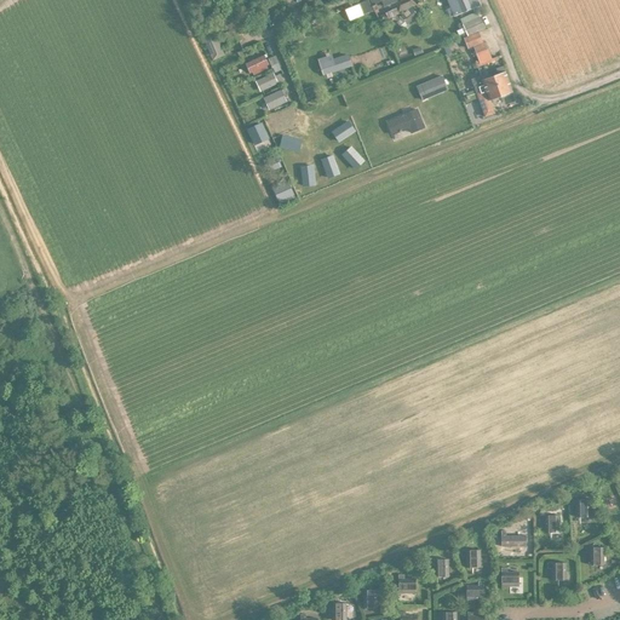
[(236,5),(234,0),(233,0),(227,3),(225,0),(222,0),(219,1),(225,13),(231,11),(230,7),(236,5)]
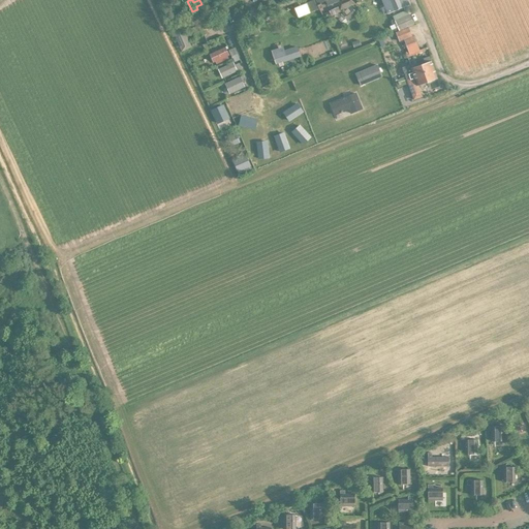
[(309,0),(306,1),(305,2),(309,11),(316,8),(311,0),(309,0)]
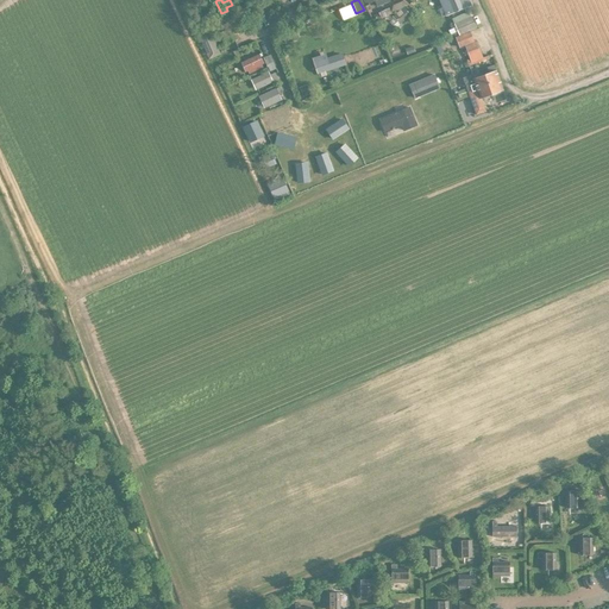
[(359,0),(366,12),(370,11),(366,4),(371,1),(372,2),(374,1),(372,0),(359,0)]
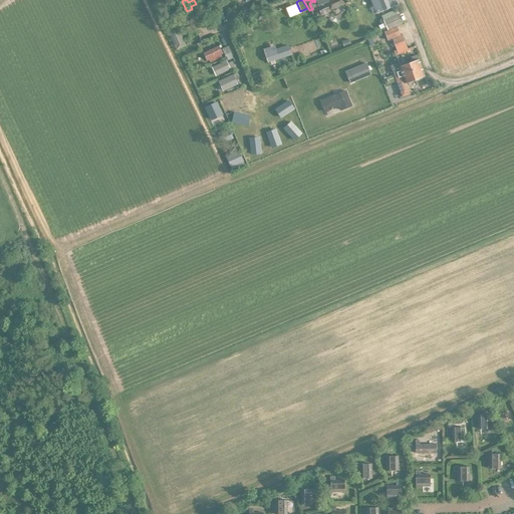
[(330,3),(329,9),(342,4),(337,0),(330,3)]
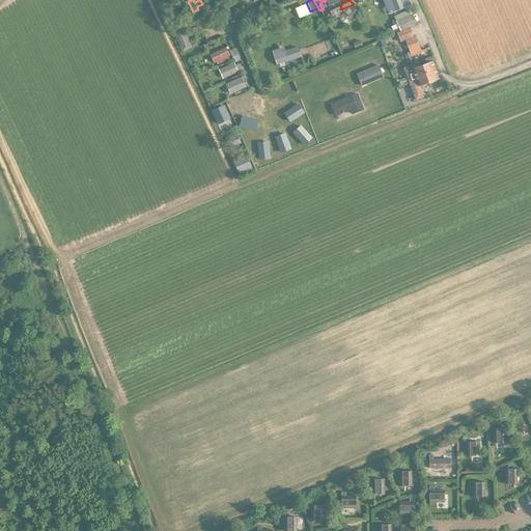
[(381,0),(387,14),(391,11),(409,5),(407,0),(381,0)]
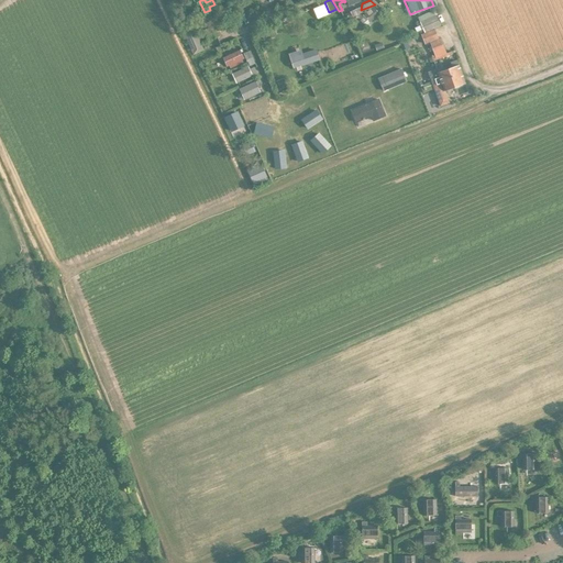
[(231,7),(223,2),(214,14),(221,20),(231,7)]
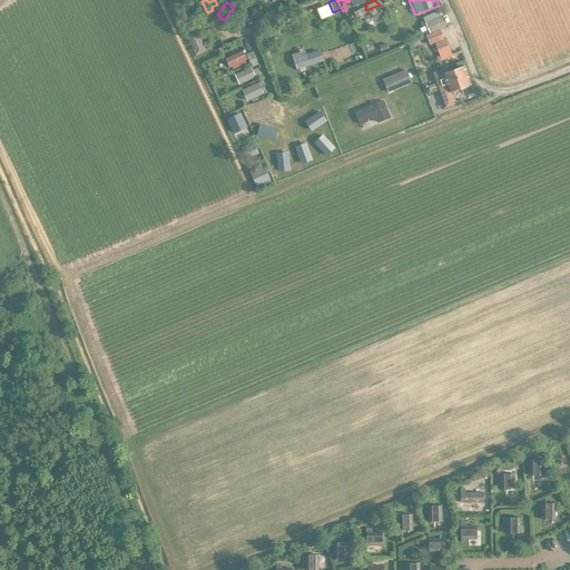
[(362,20),(367,26),(382,13),(375,6),(365,15),(366,17),(362,20)]
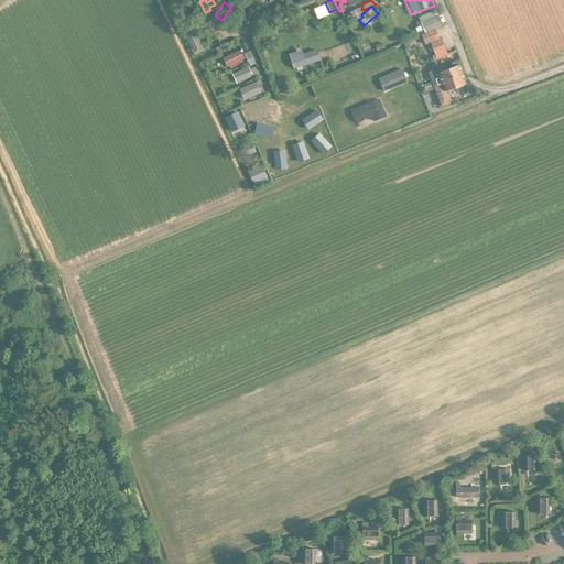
[(358,7),(348,11),(350,15),(360,11),(358,7)]
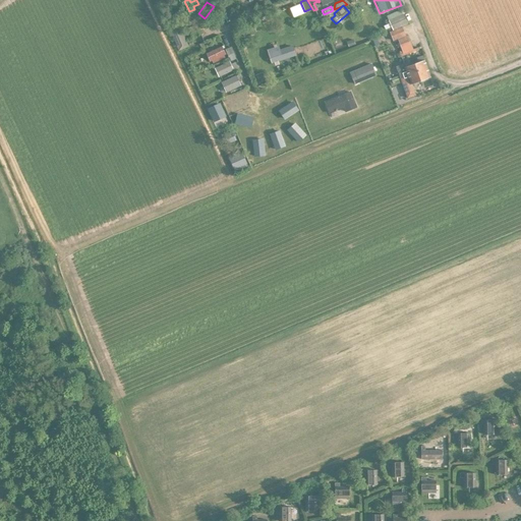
[(396,10),(385,15),(387,19),(397,14),(400,13),(399,9),(396,10)]
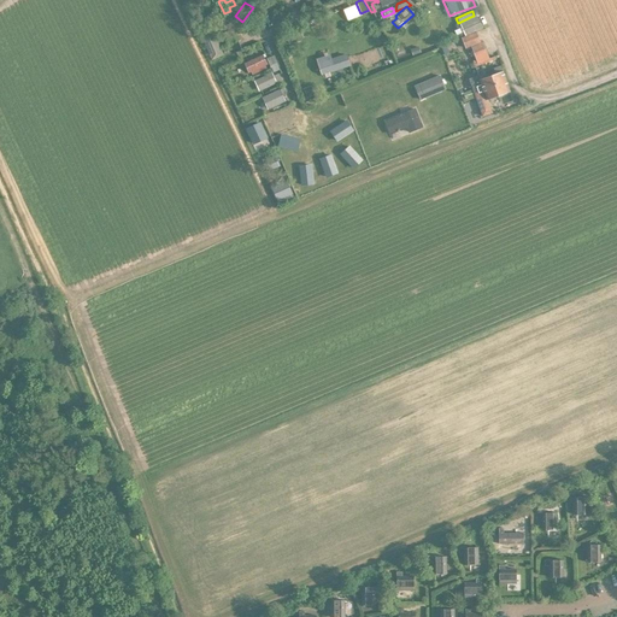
[(470,17),(458,23),(458,24),(462,31),(463,35),(472,31),(476,30),(481,28),(476,16),(476,15),(474,16),(470,17)]
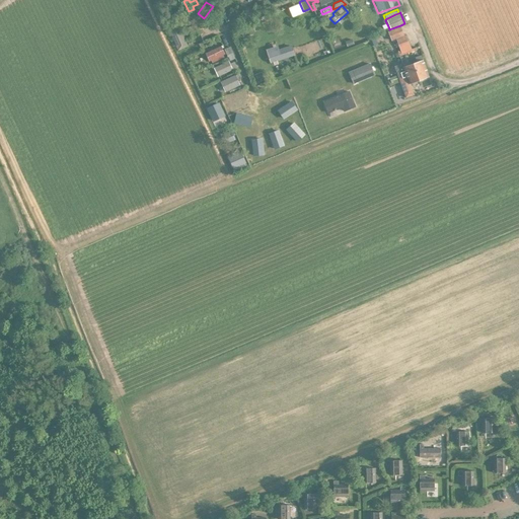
[(249,23),(247,24),(247,23),(237,27),(241,36),(252,31),(249,23)]
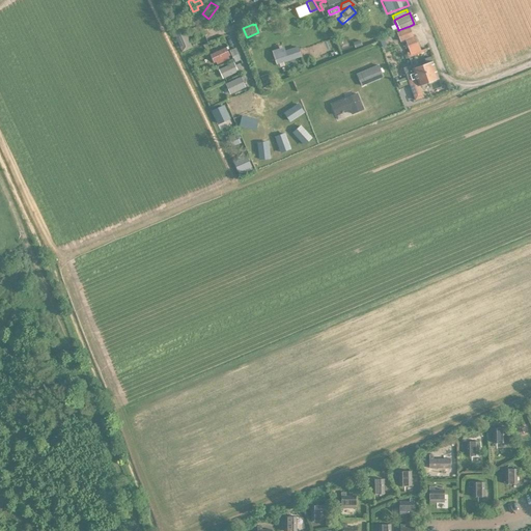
[(190,28),(194,37),(203,33),(199,25),(190,28)]
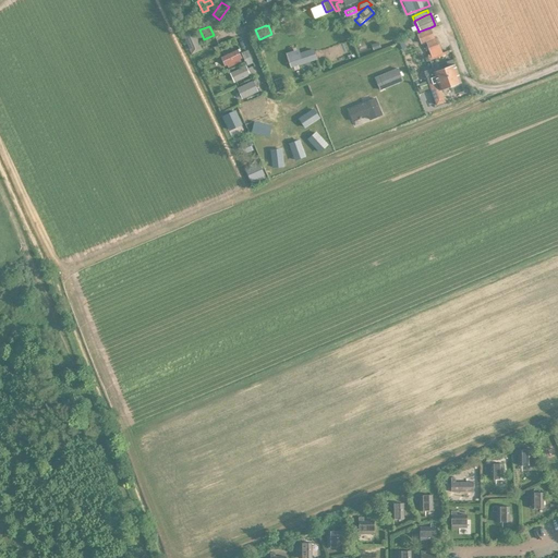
[(181,33),(190,53),(201,48),(192,28),(181,33)]
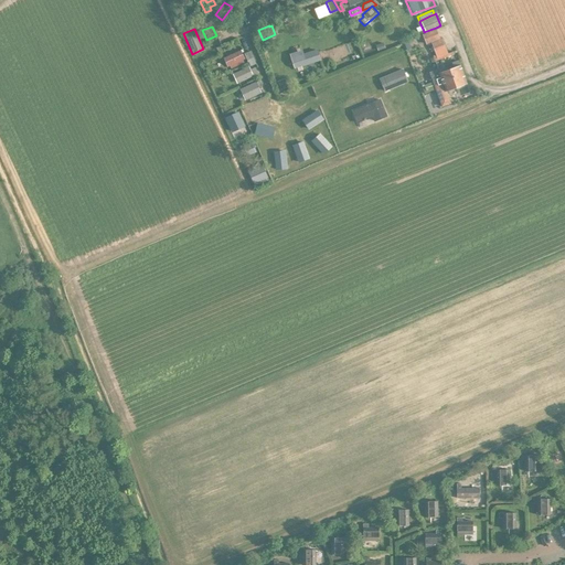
[(424,32),(420,33),(425,44),(429,42),(437,39),(433,29),(424,32)]
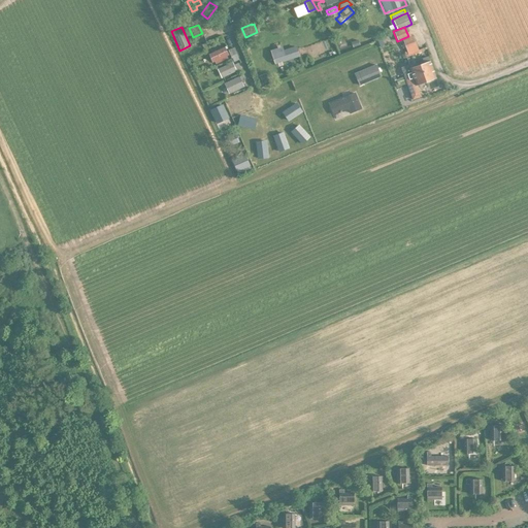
[(408,36),(401,39),(406,53),(416,50),(410,35),(408,36)]
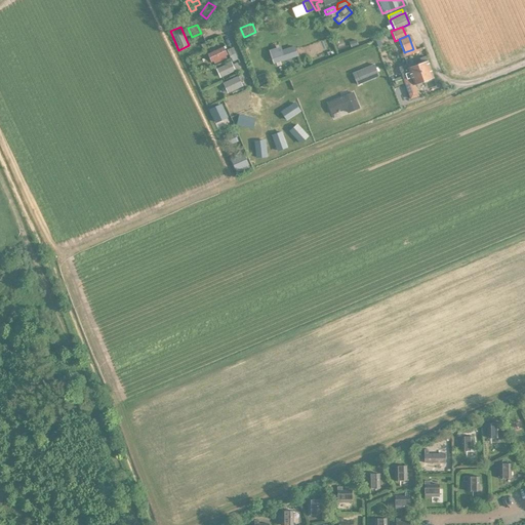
[(223,45),(209,52),(206,53),(209,62),(211,61),(212,63),(225,57),(225,54),(227,54),(223,45)]
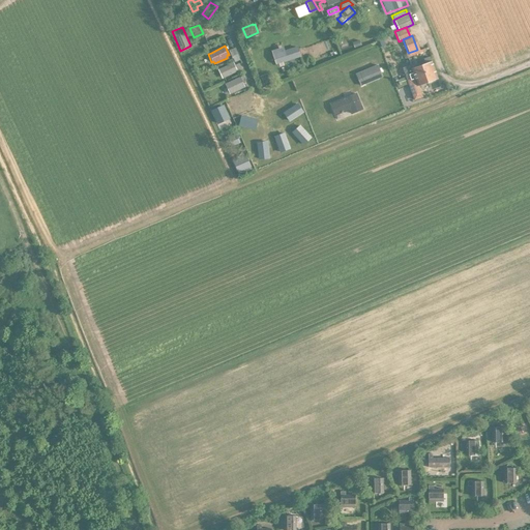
[(238,59),(233,47),(228,49),(232,61),(238,59)]
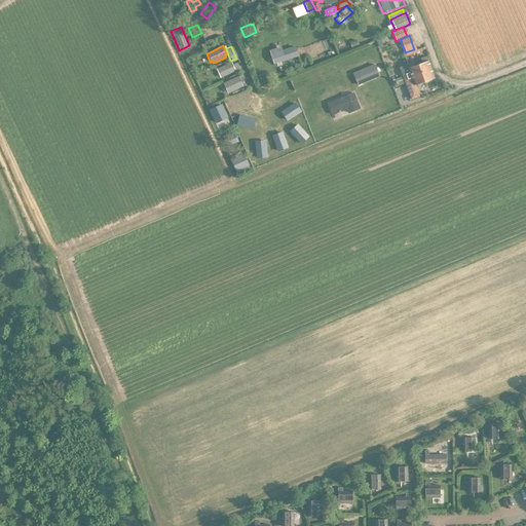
[(270,53),(272,63),(296,54),(294,46),(279,50),(278,47),(272,49),(273,52),(270,53)]
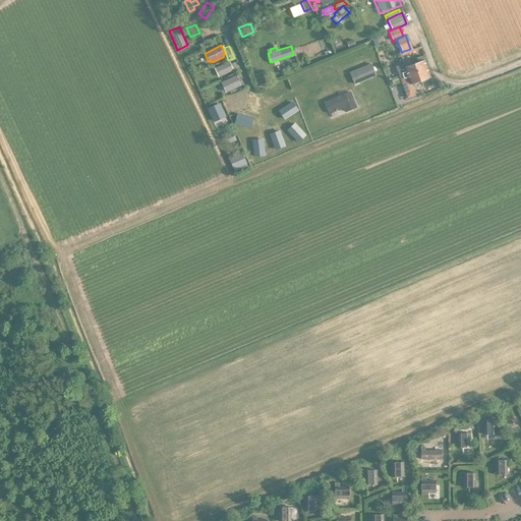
[(395,66),(405,97),(413,95),(409,83),(429,76),(421,55),(415,57),(417,61),(408,64),(407,60),(404,62),(404,63),(395,66)]
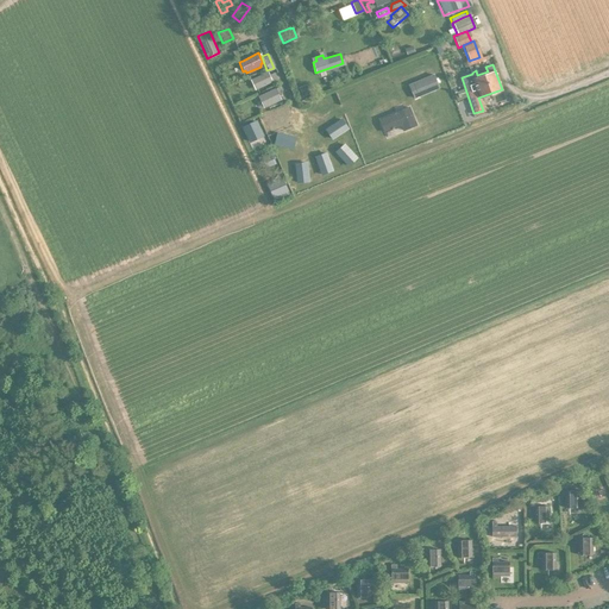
[(272,83),(277,80),(274,73),(269,75),(267,71),(251,79),(256,88),(271,82),(272,83)]
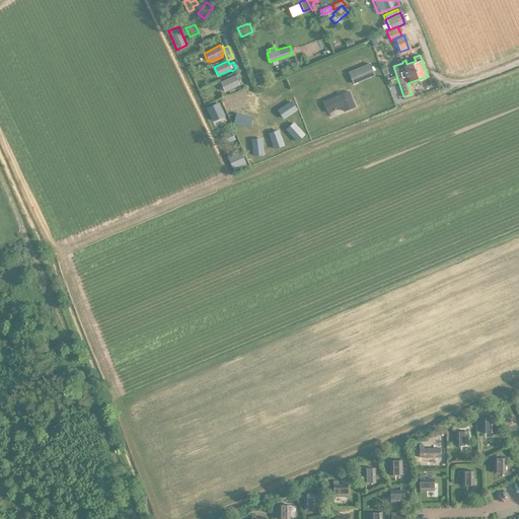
[(346,71),(351,84),(372,75),(367,63),(346,71)]
